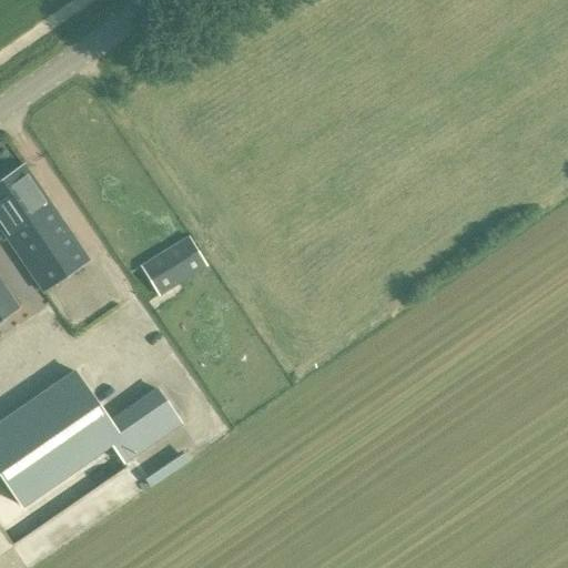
[(0,229),(42,292),(89,261),(23,164),(0,180),(0,229)]
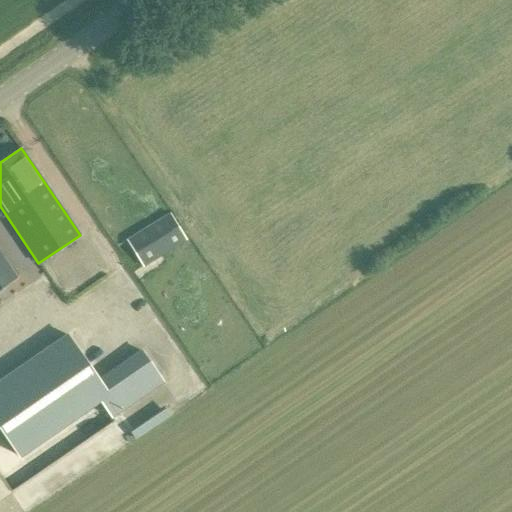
[(142,267),(186,240),(169,213),(125,240),(142,267)]
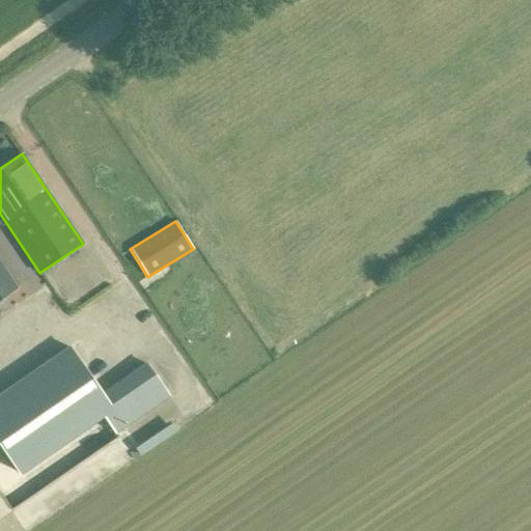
[(0,298),(16,287),(0,263),(0,298)]
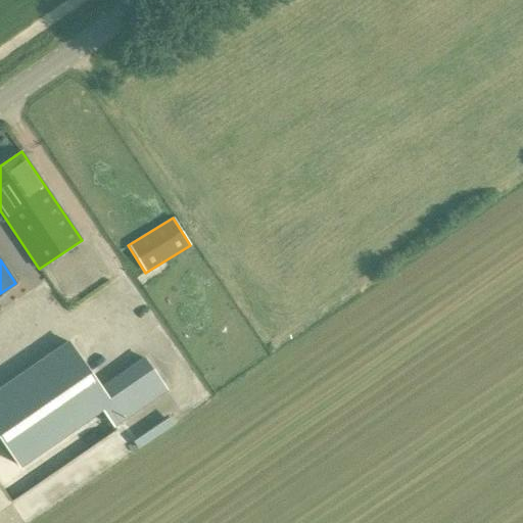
[(0,308),(35,287),(28,277),(0,294),(0,308)]
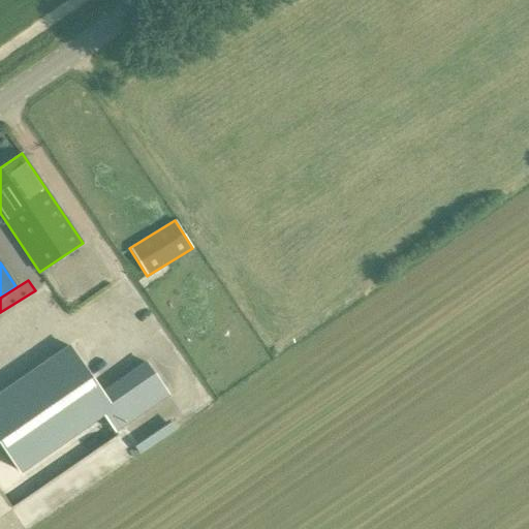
[(26,373),(0,391),(0,443),(22,475),(115,412),(68,345),(26,373)]
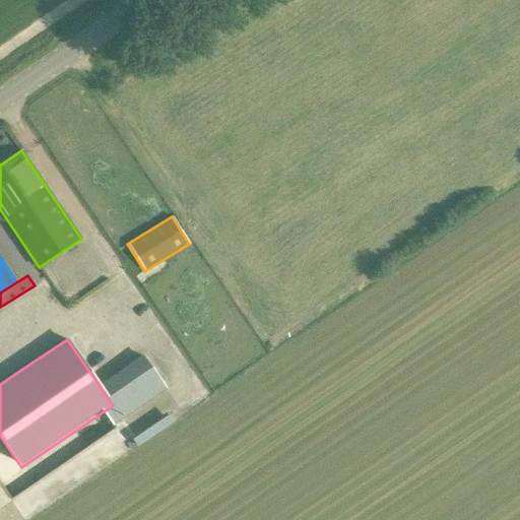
[(70,458),(84,478),(131,447),(118,427),(70,458)]
